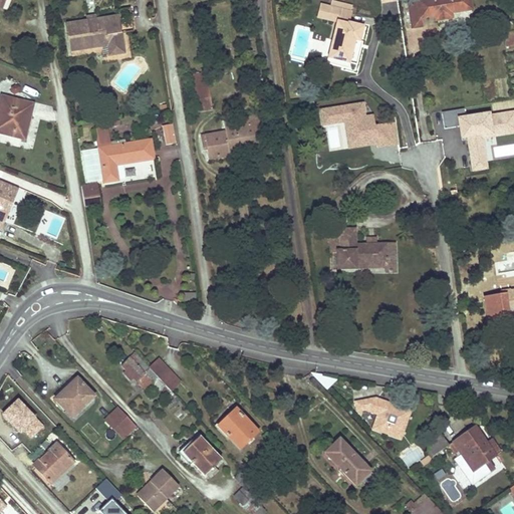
[(453,18),(452,15),(451,11),(456,11),(457,12),(472,10),(470,0),(424,0),(409,3),(413,29),(423,27),(422,18),(434,16),(435,21),(453,18)]
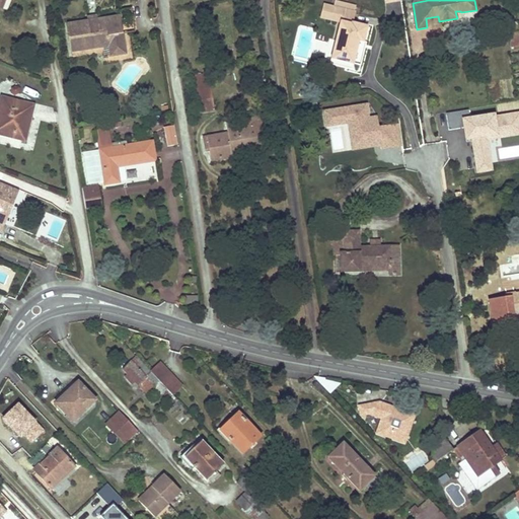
[(354,7),(335,2),(334,7),(353,12),(354,7)]
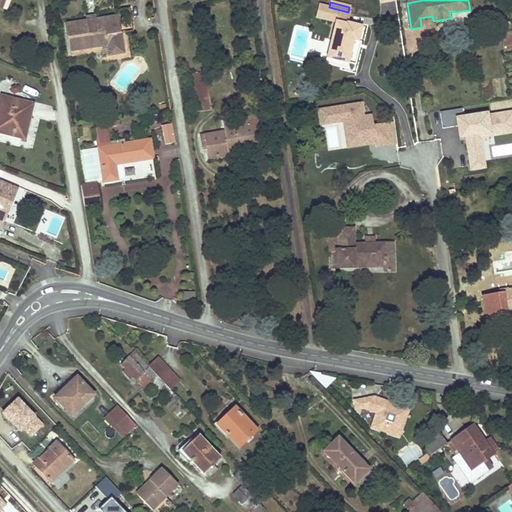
[(354,41),(356,42),(358,42),(362,28),(345,23),(348,12),(329,7),(320,5),(317,17),(336,22),(326,59),(348,64),(354,41)]
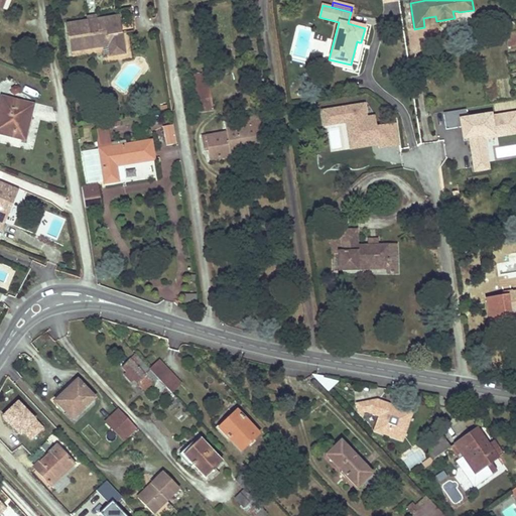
[(512,6),(502,8),(505,23),(515,21),(512,6)]
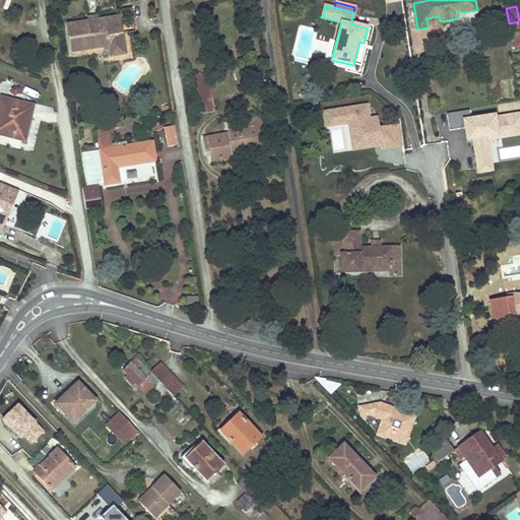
[(123,34),(121,34),(120,34),(117,17),(98,20),(98,24),(87,25),(87,21),(67,24),(70,51),(105,47),(105,44),(109,44),(110,56),(125,54),(123,34)]
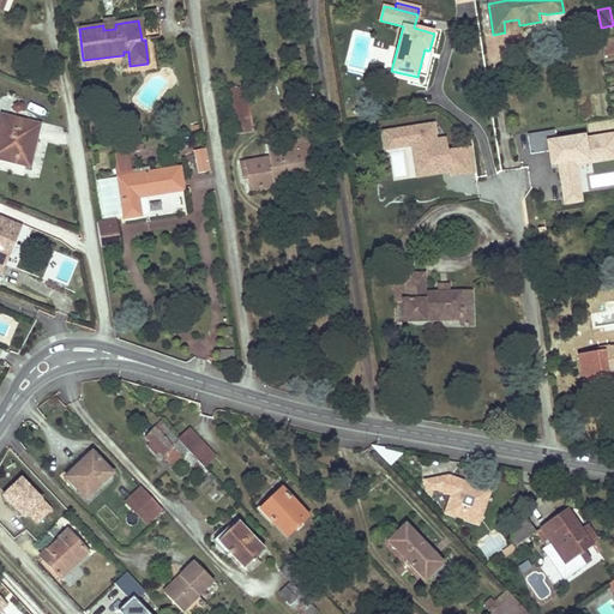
[(613,35),(613,25),(601,28),(602,38),(613,36),(613,35)]
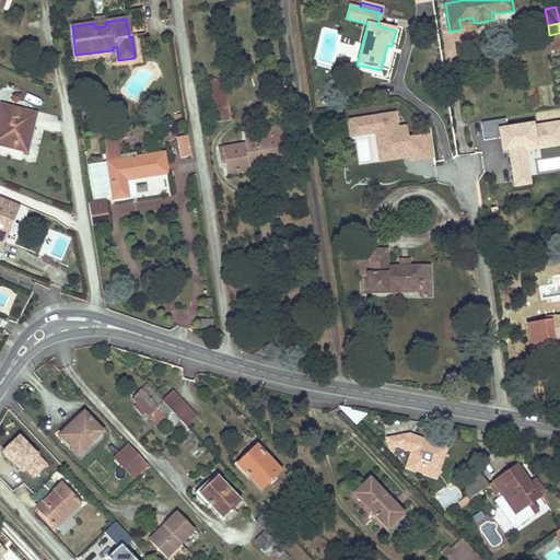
[(559,33),(549,35),(551,51),(553,50),(559,49),(559,33)]
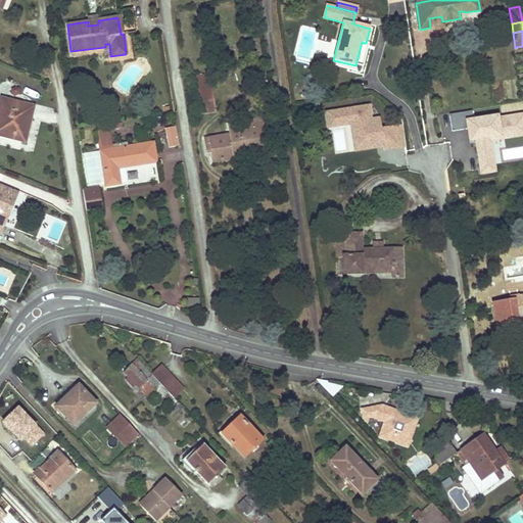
[(214,99),(211,99),(210,100),(206,78),(195,80),(200,113),(216,111),(214,99)]
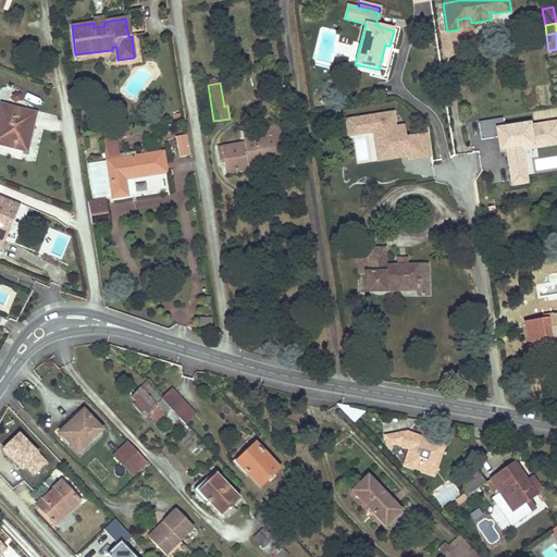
[(26,136),(27,136),(29,136),(35,113),(2,104),(0,112),(0,144),(23,149),(26,136)]
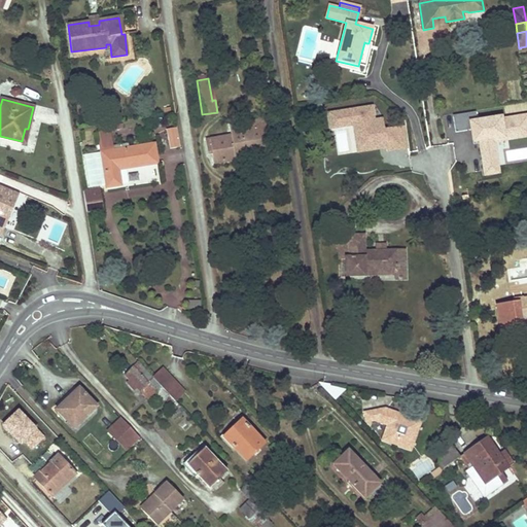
[(405,148),(400,127),(384,130),(382,118),(374,119),(372,106),(329,113),(331,128),(354,125),(356,142),(376,139),(377,144),(386,143),(386,147),(387,150),(405,148)]
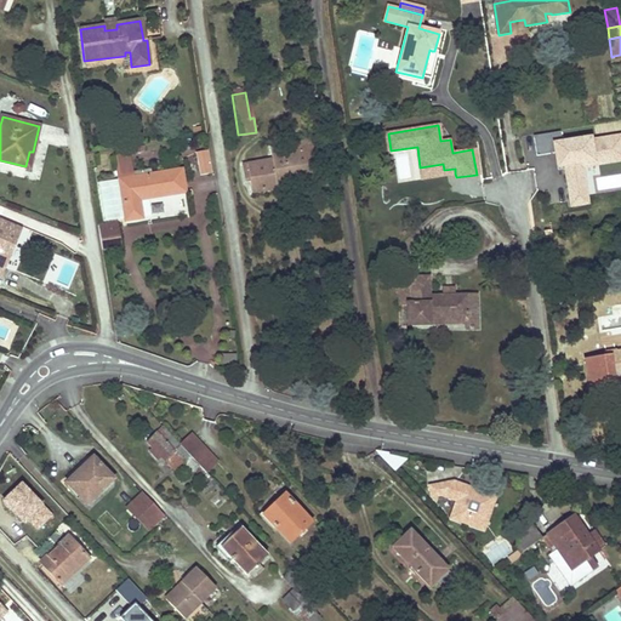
[(560,132),(535,136),(537,155),(556,153),(558,166),(565,165),(569,189),(586,187),(582,167),(581,164),(615,158),(614,151),(620,148),(620,135),(592,141),(591,138),(562,143),(560,132)]
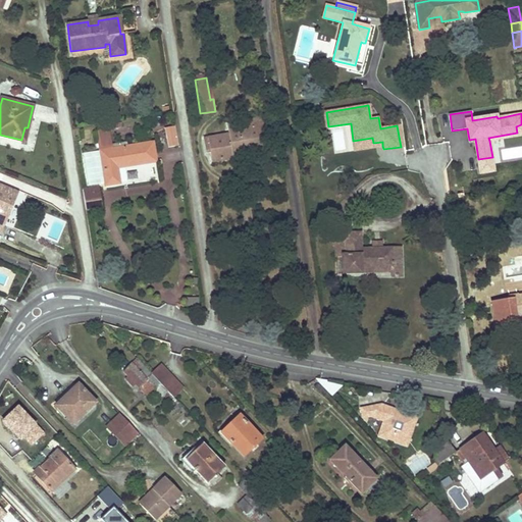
[(249,147),(250,152),(267,149),(263,124),(261,117),(227,124),(228,131),(229,134),(222,135),(226,159),(232,158),(232,156),(231,150),(249,147)]
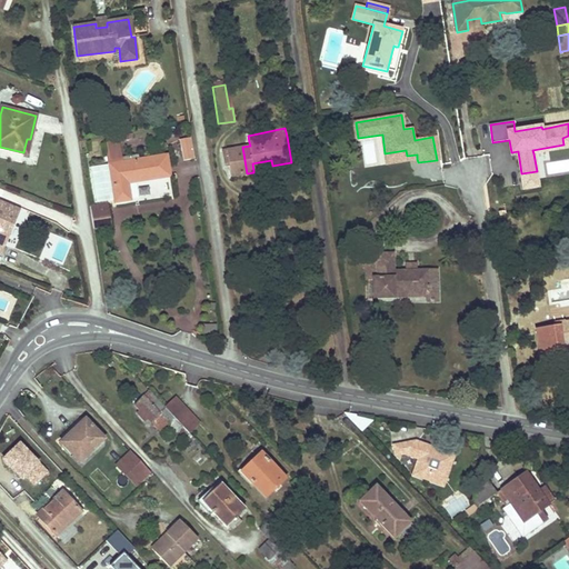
[(563,145),(532,150),(533,153),(568,148),(568,136),(562,138),(563,145)]
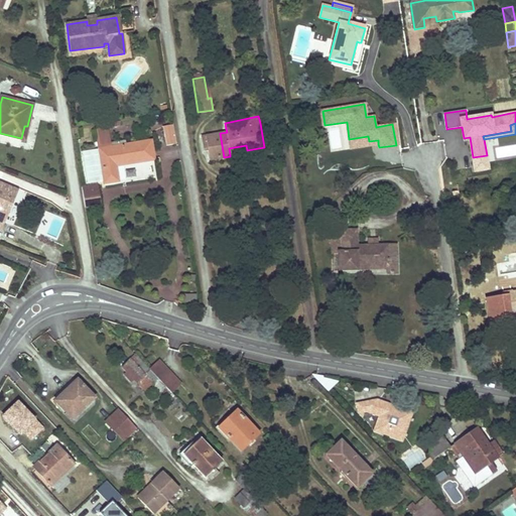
[(174,125),(163,126),(165,145),(176,145),(174,125)]
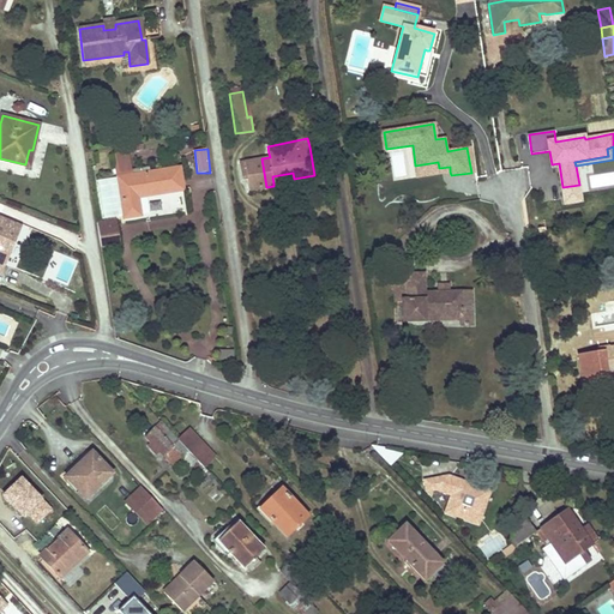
[(126,155),(114,156),(115,167),(127,166),(126,155)]
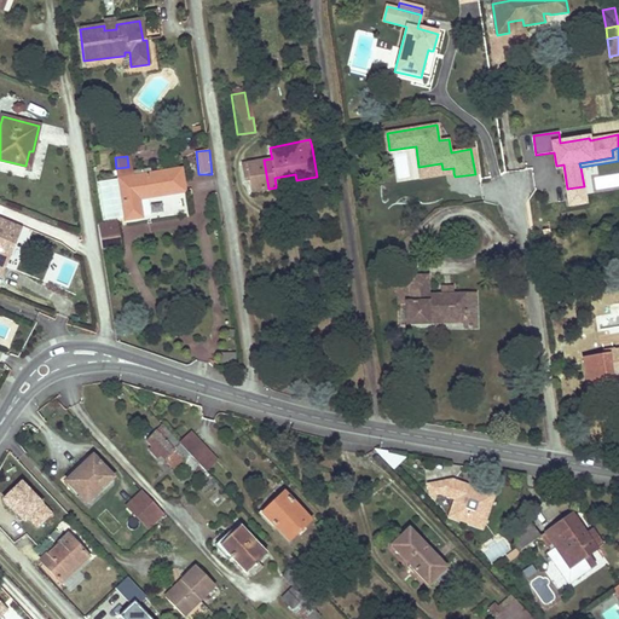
[(268,189),(264,160),(242,165),(244,181),(248,180),(250,192),(268,189)]
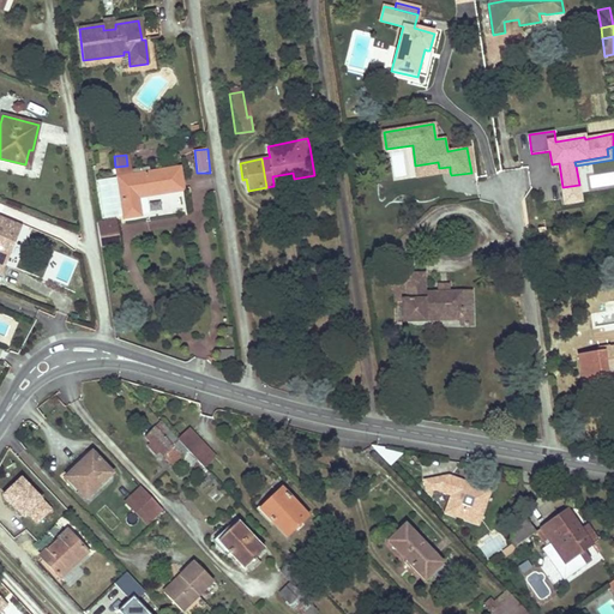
[(417,176),(450,172),(450,167),(439,168),(438,162),(415,166),(417,176)]
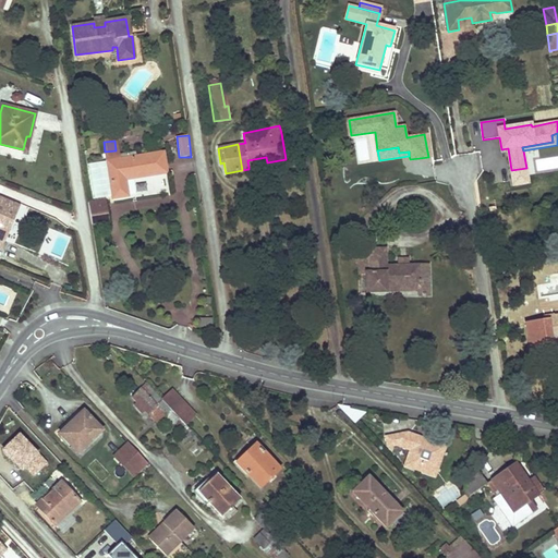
[(125,179),(146,176),(167,172),(164,153),(107,161),(113,198),(129,196),(125,179)]
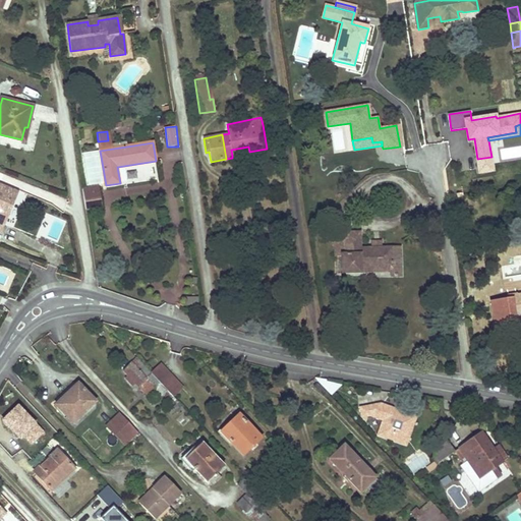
[(232,156),(249,152),(248,147),(231,150),(232,156)]
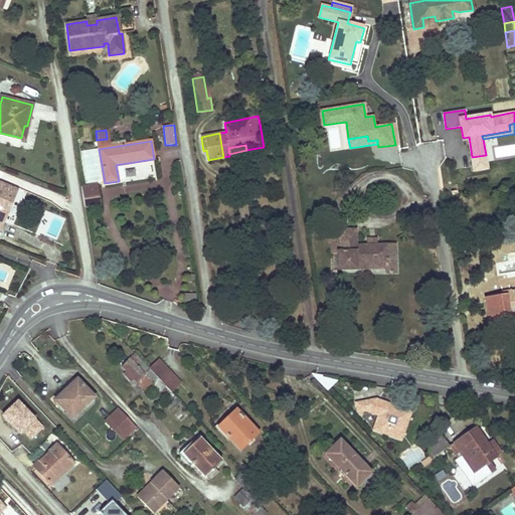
[(488,169),(486,155),(472,157),(474,171),(488,169)]
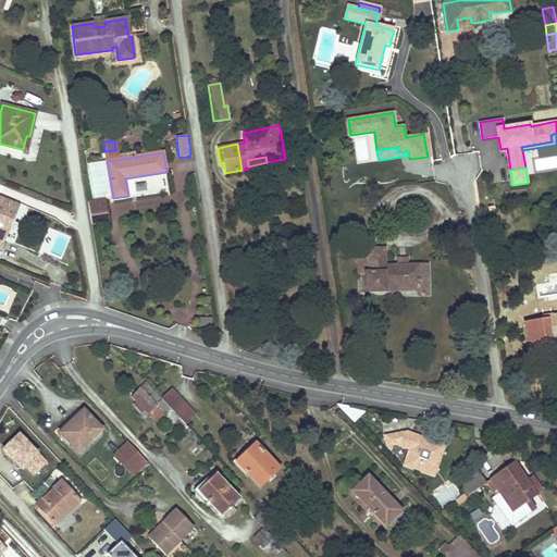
[(0,246),(1,247),(9,226),(17,205),(0,197),(0,246)]
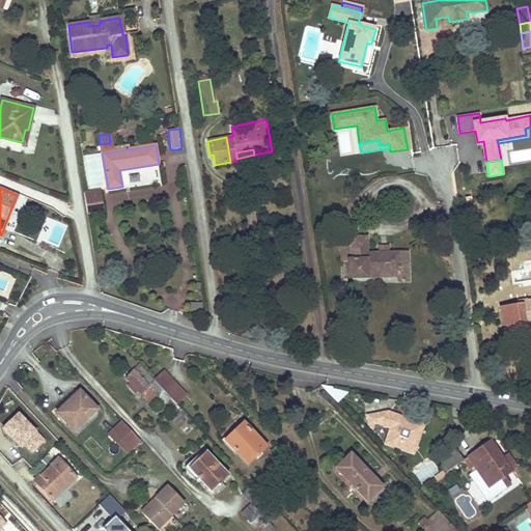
[(103,211),(102,202),(101,195),(93,196),(93,191),(84,192),(87,213),(103,211)]
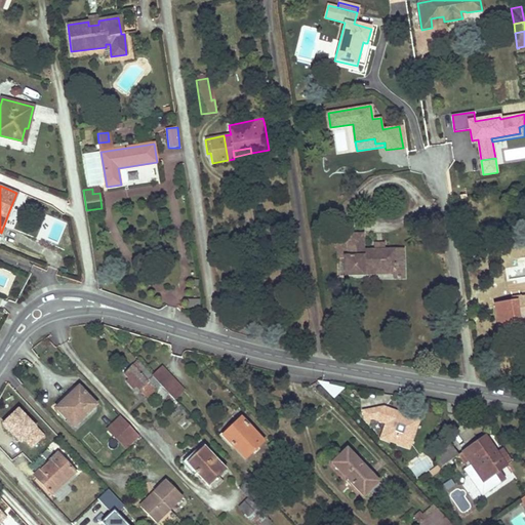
[(395,270),(394,249),(384,249),(374,249),(363,250),(362,234),(348,235),(348,237),(336,237),(336,258),(344,257),(344,276),(364,275),(364,271),(393,270),(395,270)]
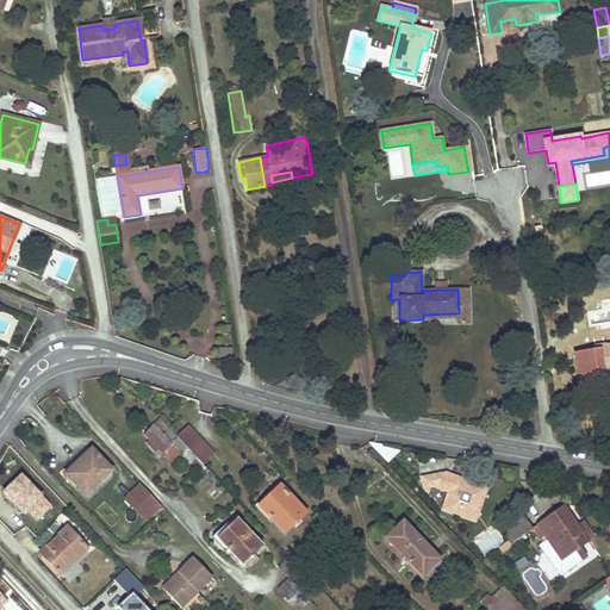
[(459,313),(456,313),(455,323),(468,323),(467,288),(458,290),(459,313)]
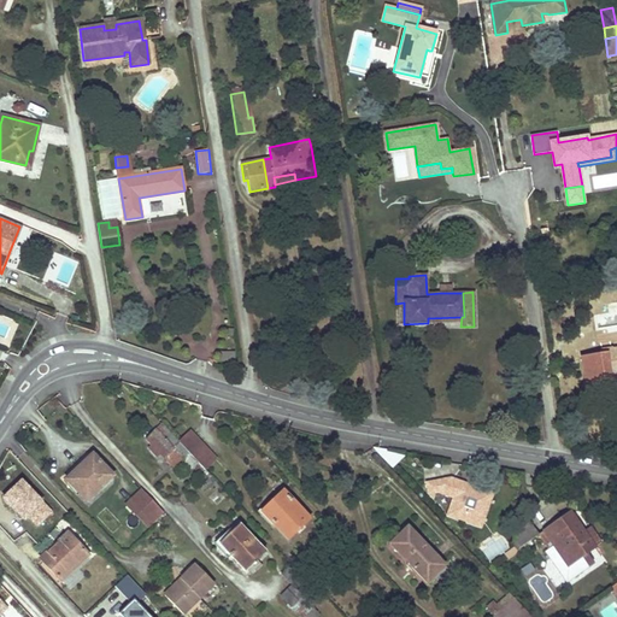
[(616,348),(600,352),(600,354),(581,358),(585,382),(610,378),(611,386),(616,385),(616,348)]
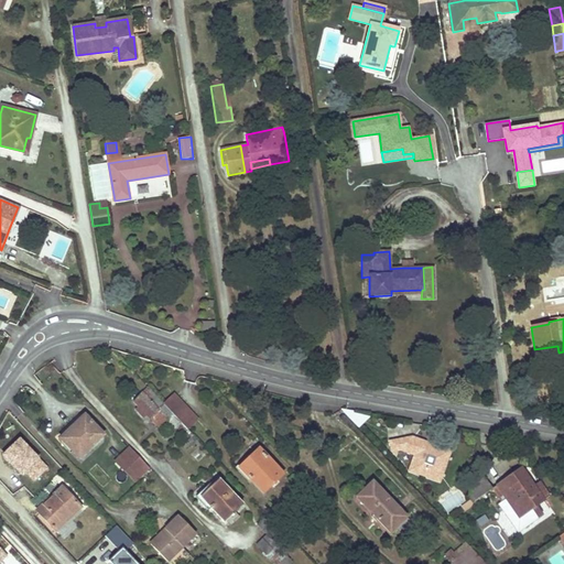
[(156,427),(172,413),(163,404),(148,388),(132,401),(138,407),(136,409),(143,418),(144,416),(145,415),(156,427)]
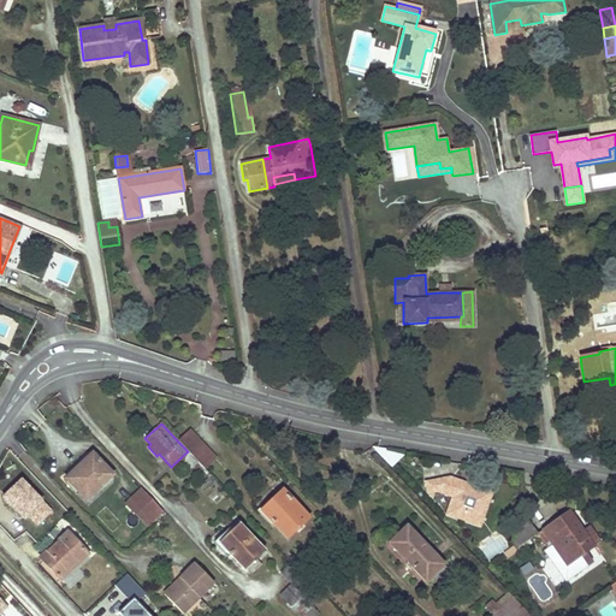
[(178,442),(188,451),(203,468),(214,458),(189,431),(178,442)]
